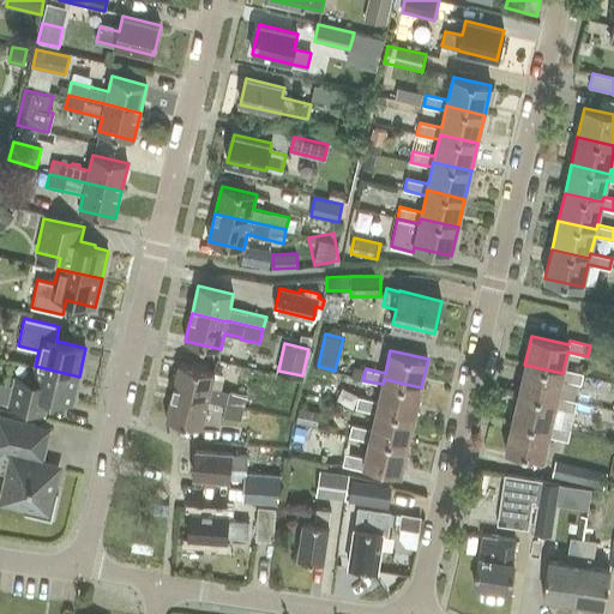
[(226,403),(244,408),(246,396),(211,387),(215,372),(180,363),(167,419),(202,427),(209,399),(226,403)]
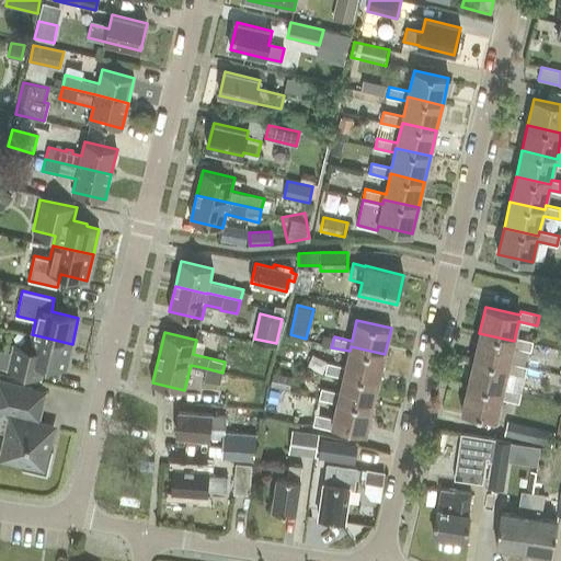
[(515,336),(514,341),(479,333),(473,359),(508,367),(510,363),(513,346),(531,351),(533,341),(522,339),(515,336)]
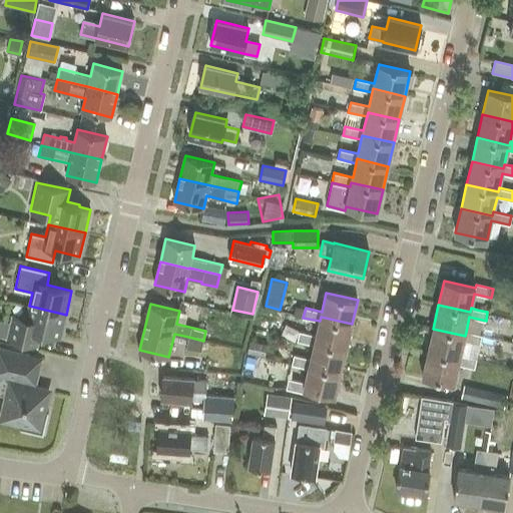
[(62,314),(29,306),(26,318),(11,315),(6,339),(38,347),(42,335),(60,339),(66,315),(62,314)]
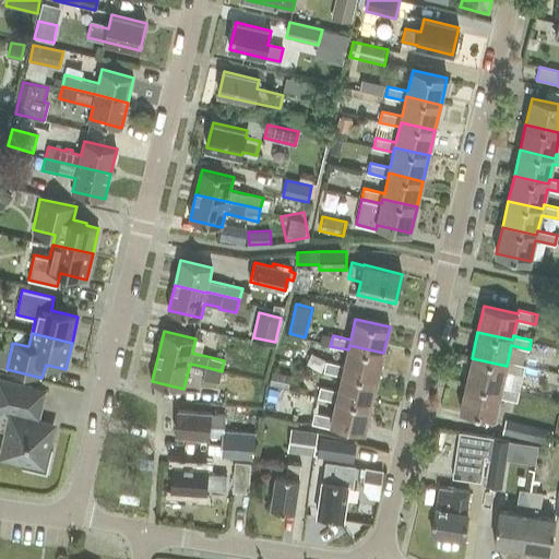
[(330,334),(321,333),(319,342),(329,344),(330,334)]
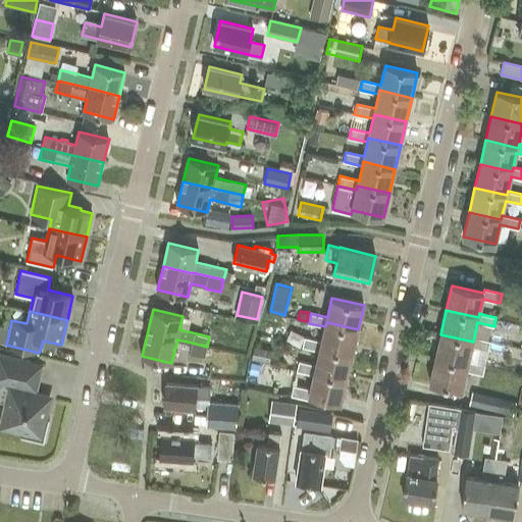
[(353,354),(358,329),(326,322),(325,326),(321,341),(305,337),(303,347),(319,351),(320,346),(353,354)]
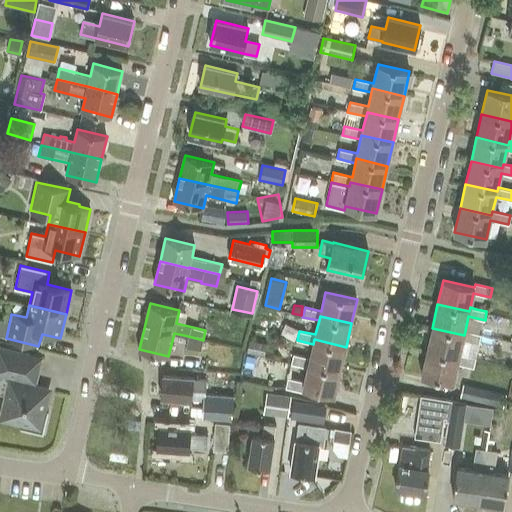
[(481,334),(465,331),(464,335),(432,328),(427,351),(458,358),(459,354),(463,340),(479,344),(481,334)]
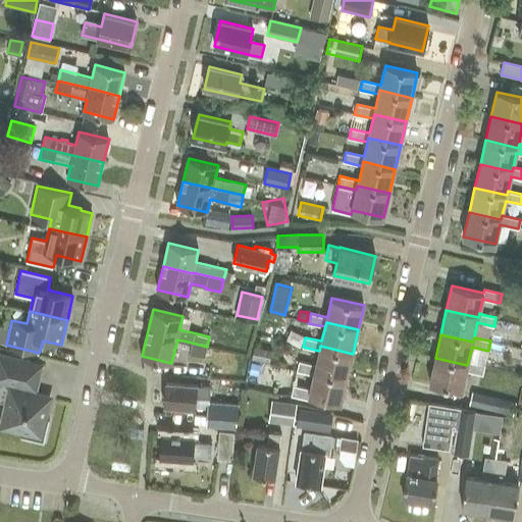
[(205,357),(207,347),(192,343),(190,353),(205,357)]
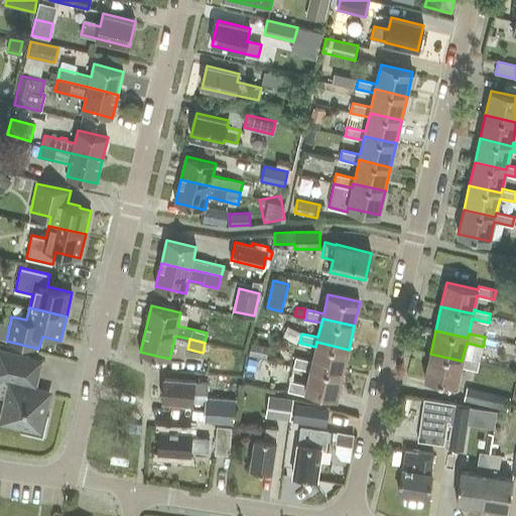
[(343,373),(349,350),(316,342),(315,347),(312,361),(296,357),(293,366),(310,370),(311,366),(343,373)]
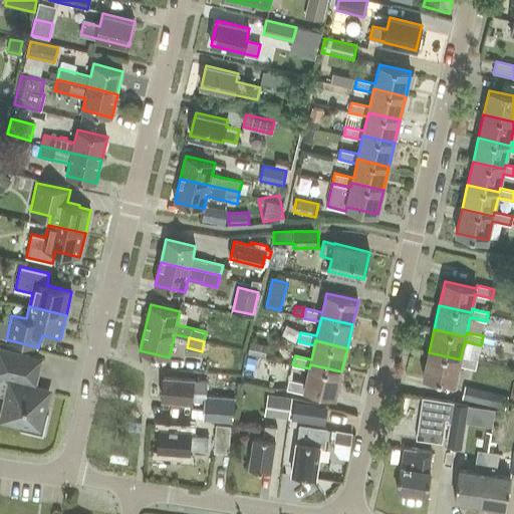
[(43,435),(49,412),(43,411),(48,392),(23,386),(30,355),(0,347),(0,395),(8,397),(2,420),(21,424),(20,430),(43,435)]
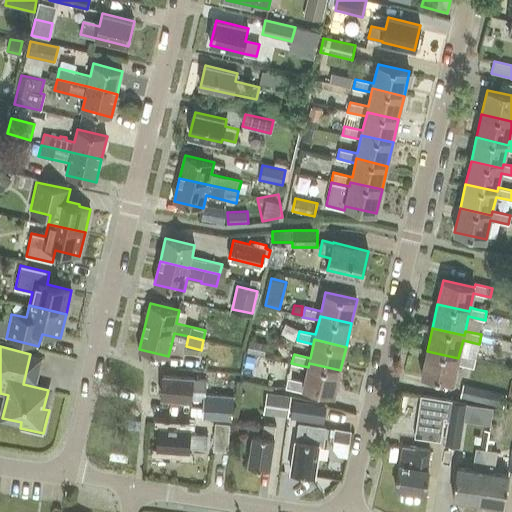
[(476,358),(459,354),(458,358),(427,351),(421,375),(453,382),(457,363),(473,367),(476,358)]
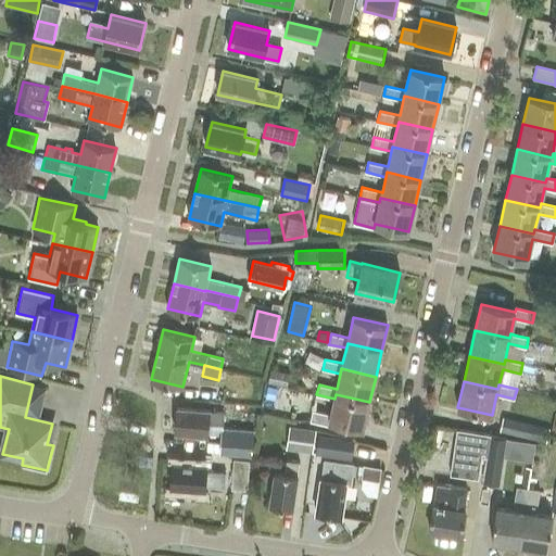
[(364,428),(369,402),(336,394),(335,399),(330,414),(313,411),(311,420),(329,424),(329,420),(364,428)]
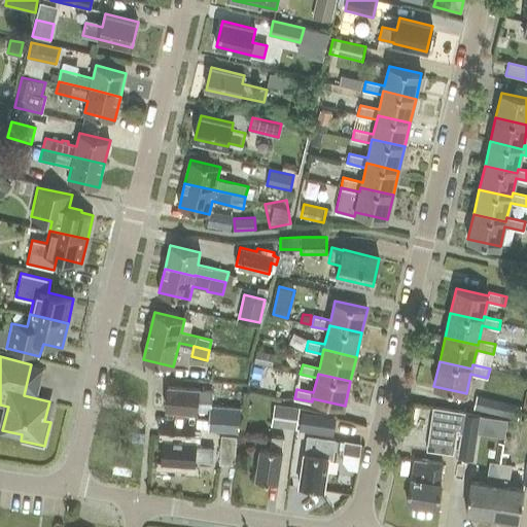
[(212,402),(213,390),(199,389),(168,386),(166,409),(198,411),(199,401),(212,402)]
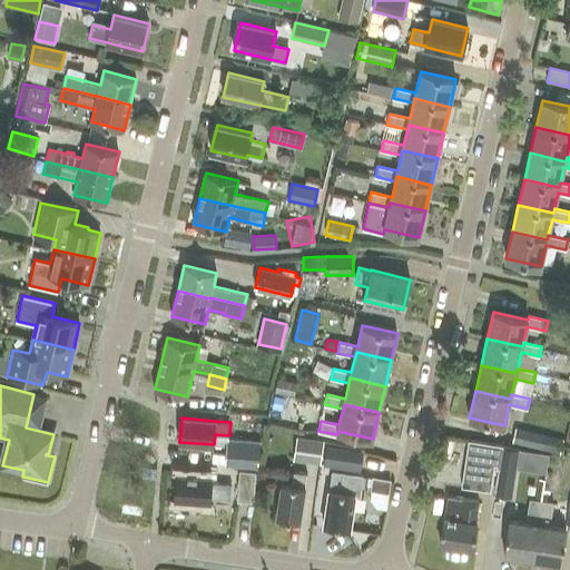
[(560,454),(564,439),(516,428),(512,443),(560,454)]
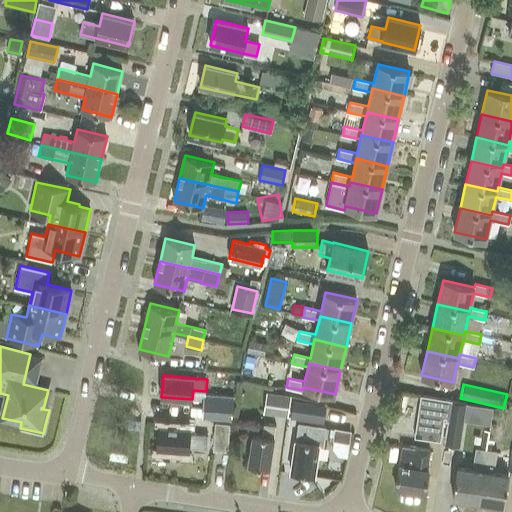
[(288,417),(291,396),(266,392),(263,414),(288,417)]
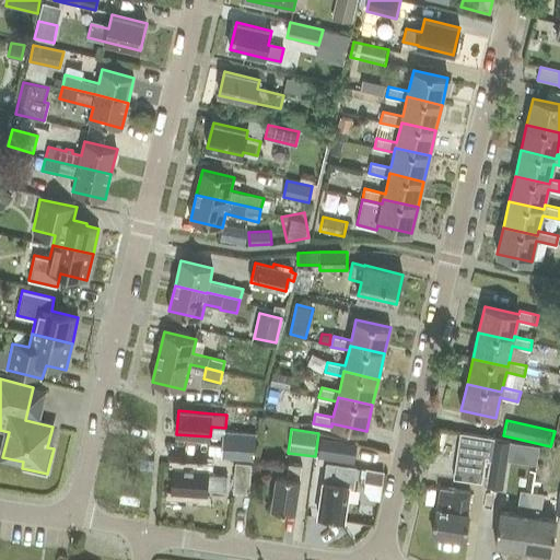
[(235,458),(254,458),(256,433),(223,431),(221,457),(235,458)]
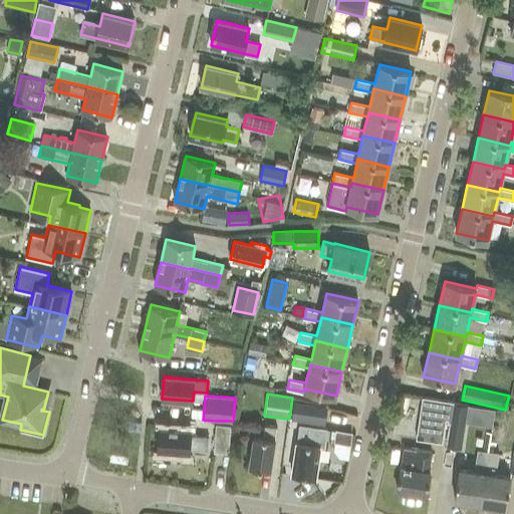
[(448,420),(451,402),(422,398),(416,439),(442,443),(446,420),(448,420)]
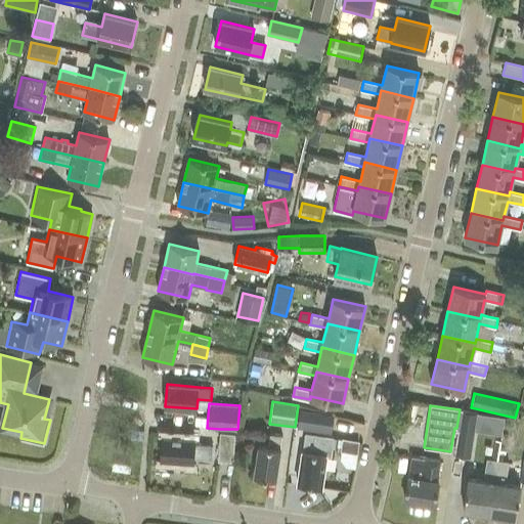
[(460,409),(456,428),(456,431),(459,431),(454,454),(471,457),(477,412),(460,409)]
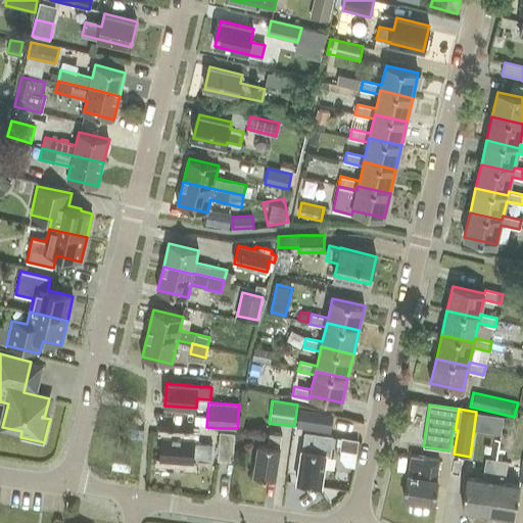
[(329,431),(332,415),(299,411),(297,426),(329,431)]
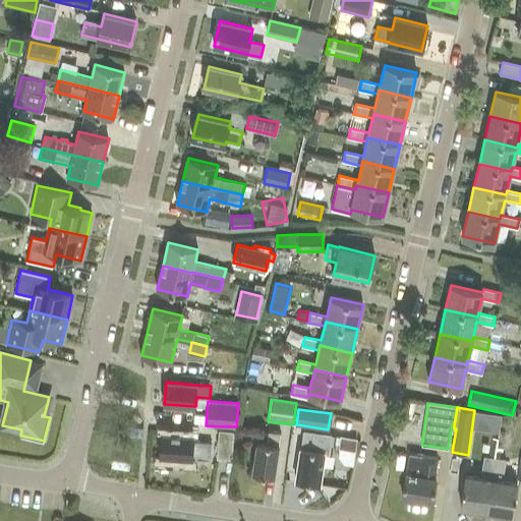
[(236,431),(236,426),(219,426),(217,459),(232,459),(234,431),(236,431)]
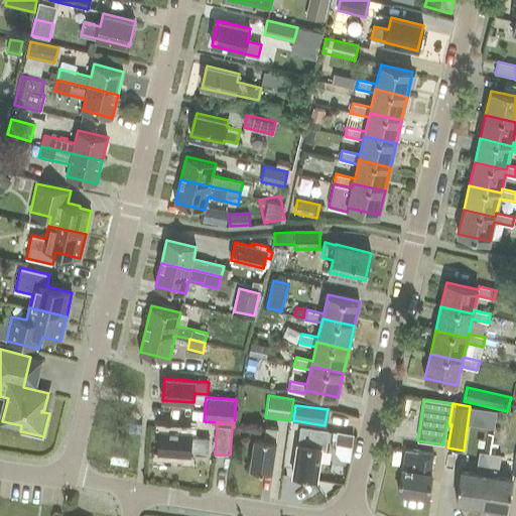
[(326,449),(329,430),(301,426),(298,444),(297,443),(293,476),(316,479),(321,448),(326,449)]
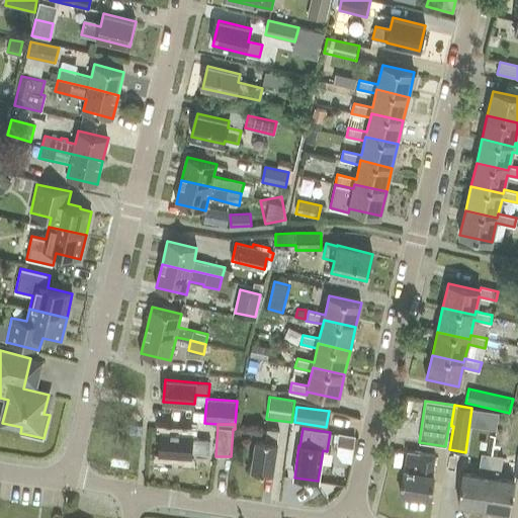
[(277,442),(279,431),(267,429),(265,441),(256,439),(251,470),(273,475),(278,443),(277,442)]
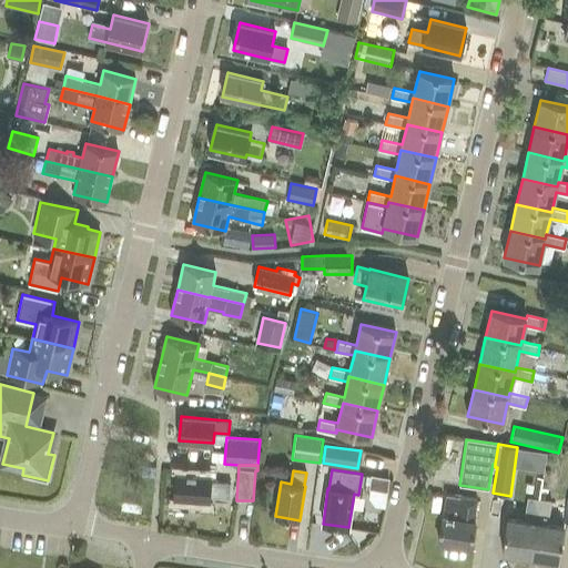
[(229,515),(230,498),(231,483),(211,482),(211,476),(176,473),(174,498),(210,501),(209,513),(229,515)]
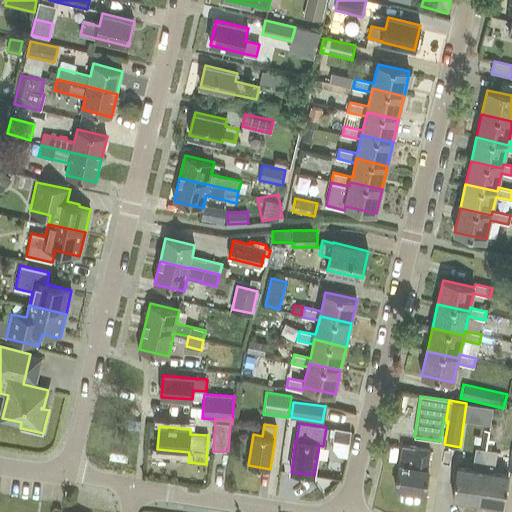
[(354,454),(355,428),(338,427),(338,453),(354,454)]
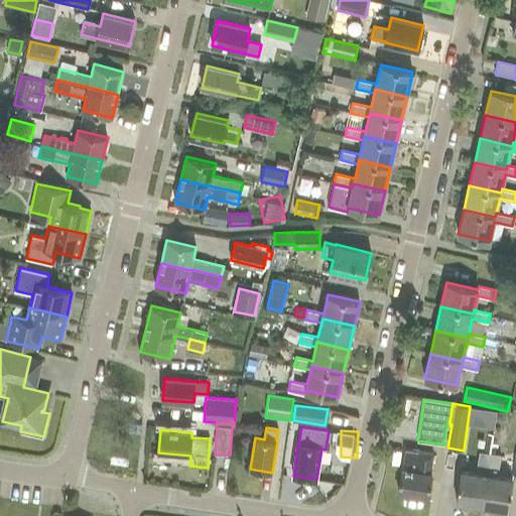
[(428,497),(432,474),(430,473),(433,454),(405,448),(398,492),(428,497)]
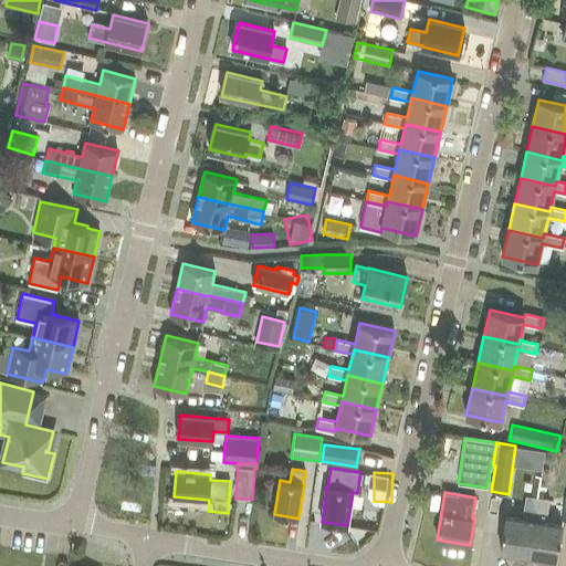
[(530,554),(537,498),(526,495),(523,514),(530,515),(528,520),(505,516),(501,549),(530,554)]
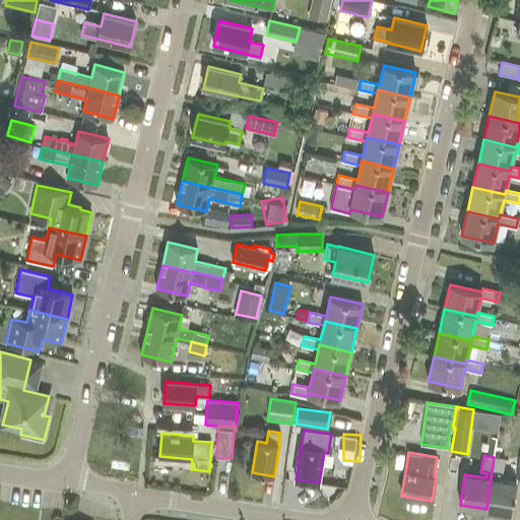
[(494,457),(486,509),(512,513),(517,482),(496,479),(497,474),(502,475),(505,458),(494,457)]
